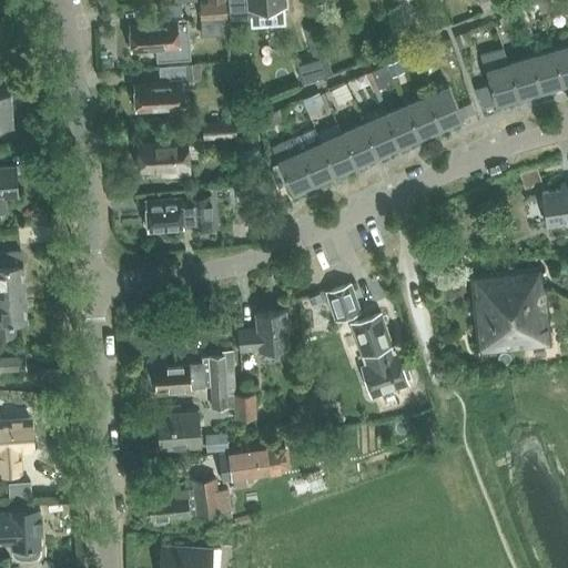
[(285,4),(284,0),(227,0),(229,19),(250,17),(250,27),(286,23),(285,4)]
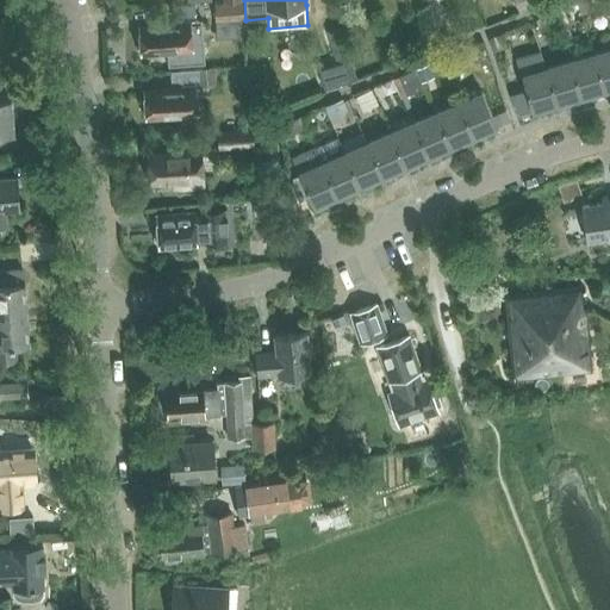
[(430,0),(415,8),(428,35),(446,26),(443,20),(446,19),(436,0),(430,0)]
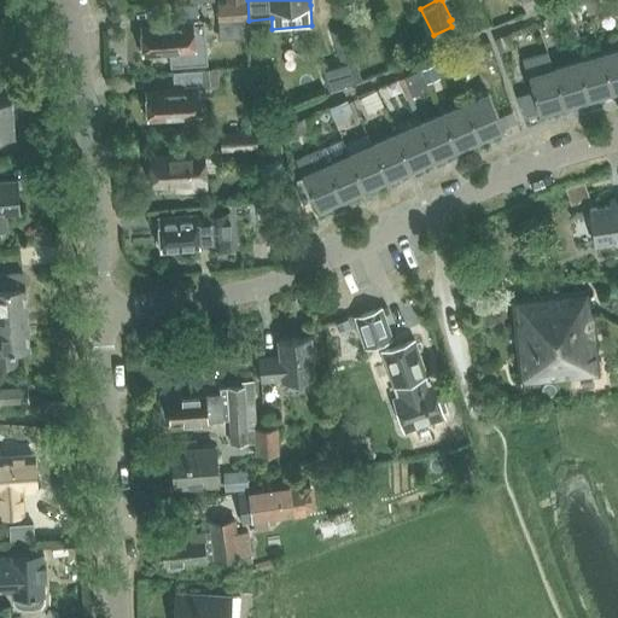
[(600,0),(584,0),(589,13),(604,10),(600,0)]
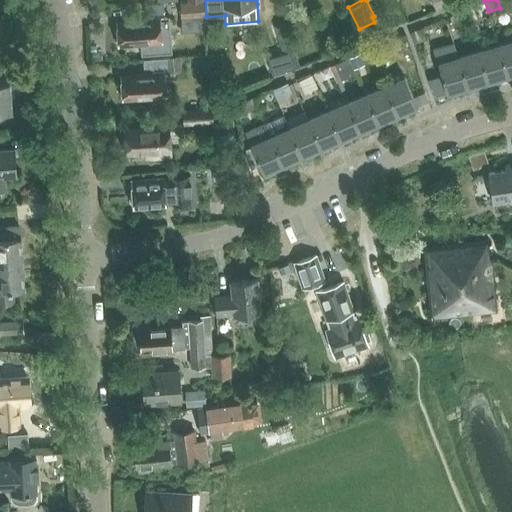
[(179,3),(180,18),(181,18),(202,17),(204,17),(203,1),(179,3)]
